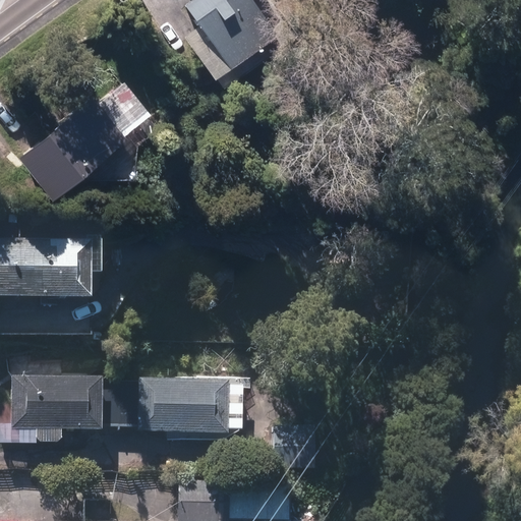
[(258,0),(186,0),(183,3),(229,64),(280,27),(258,0)]
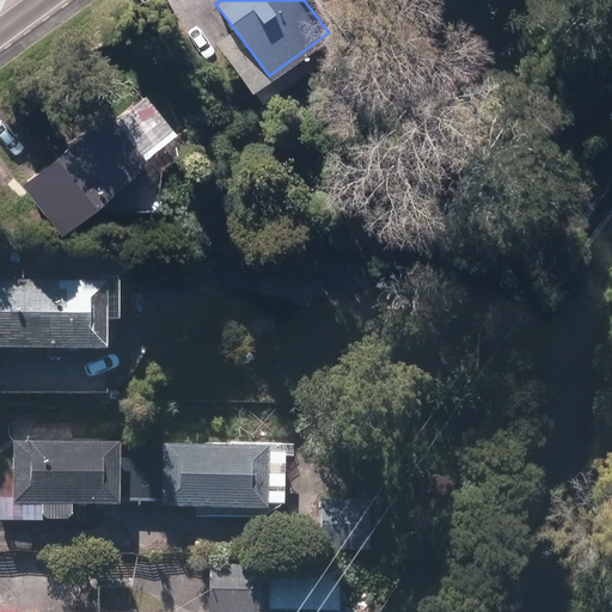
[(115,117),(110,111),(20,176),(60,231),(151,165),(145,157),(177,134),(148,93),(115,117)]
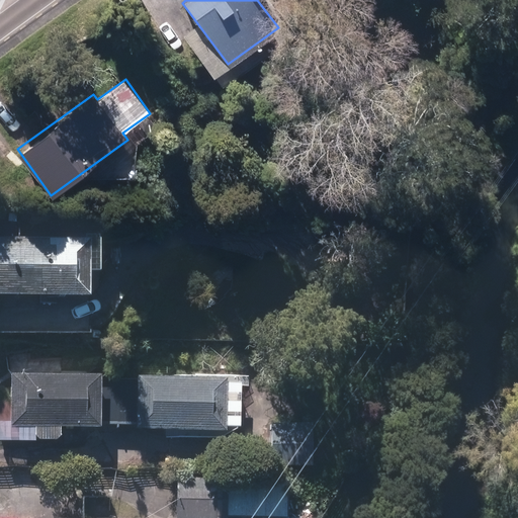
[(0,295),(91,296),(91,240),(0,239),(0,295)]
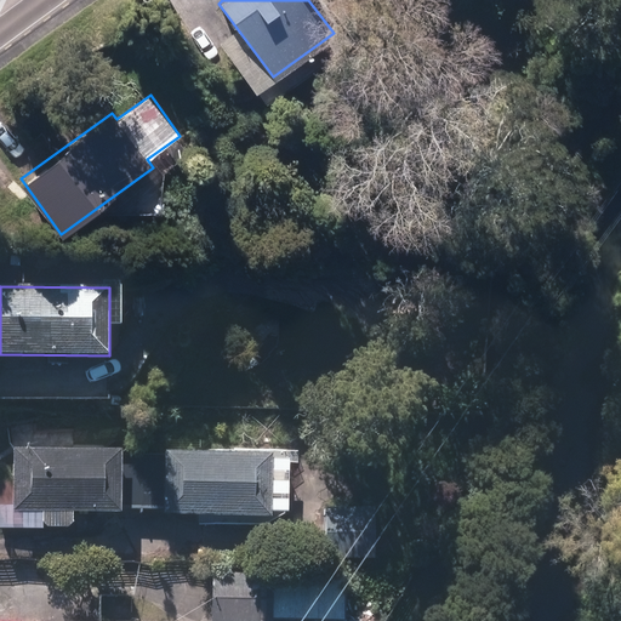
[(74,529),(74,512),(121,512),(123,451),(13,449),(12,511),(32,511),(32,528),(74,529)]
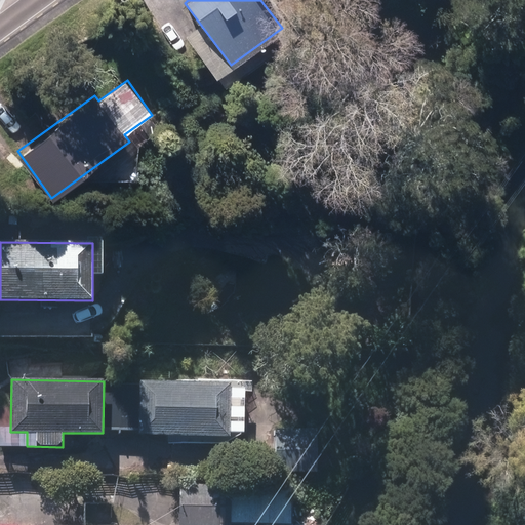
[(233,382),(139,381),(139,435),(232,436),(233,382)]
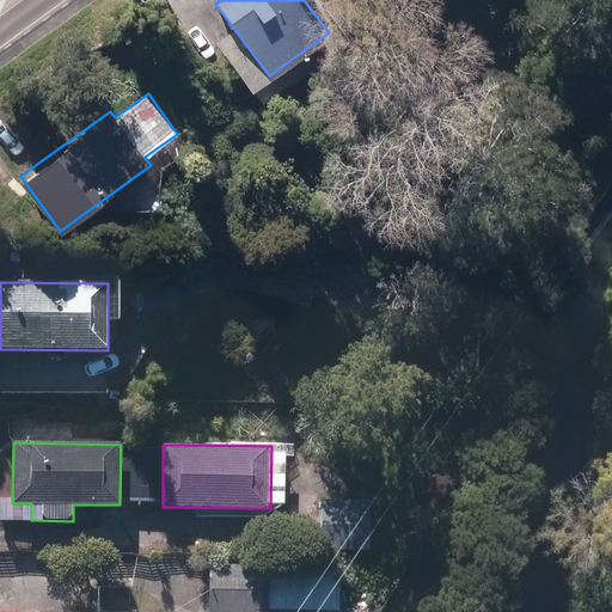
[(336,611),(341,611),(342,569),(276,567),(275,611),(336,611)]
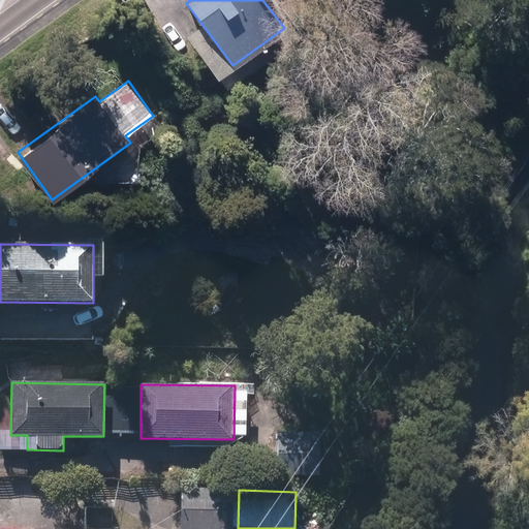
[(179,528),(231,528),(232,497),(180,496),(179,528)]
